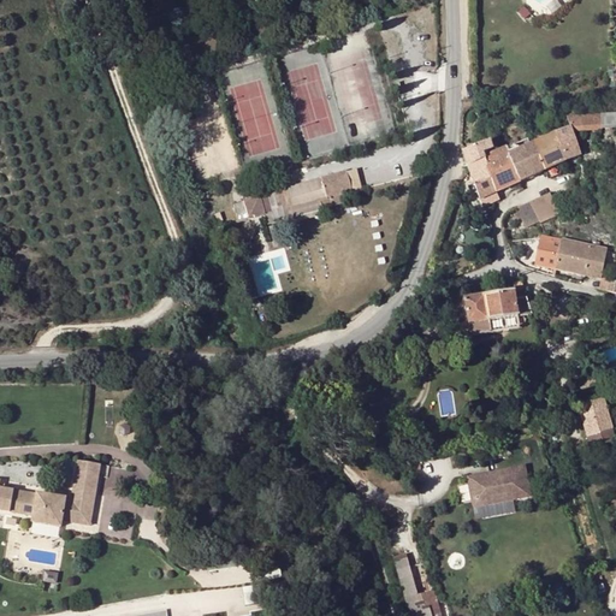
[(615,114),(600,117),(603,130),(615,128),(615,114)]
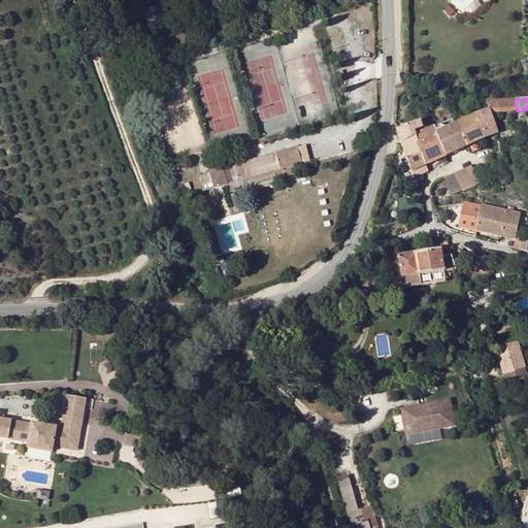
[(513,100),(487,102),(491,113),(514,111),(513,100)]
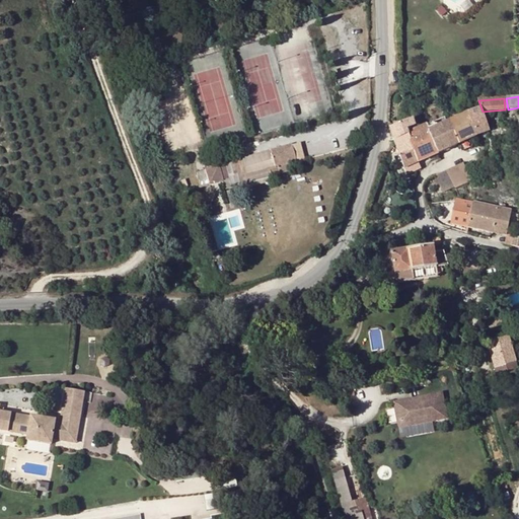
[(485,133),(476,109),(469,114),(477,136),(485,133)]
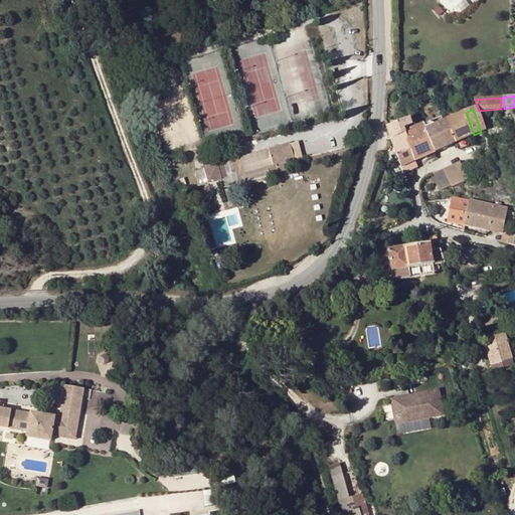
[(456,143),(474,135),(466,113),(456,117),(450,120),(446,122),(456,143)]
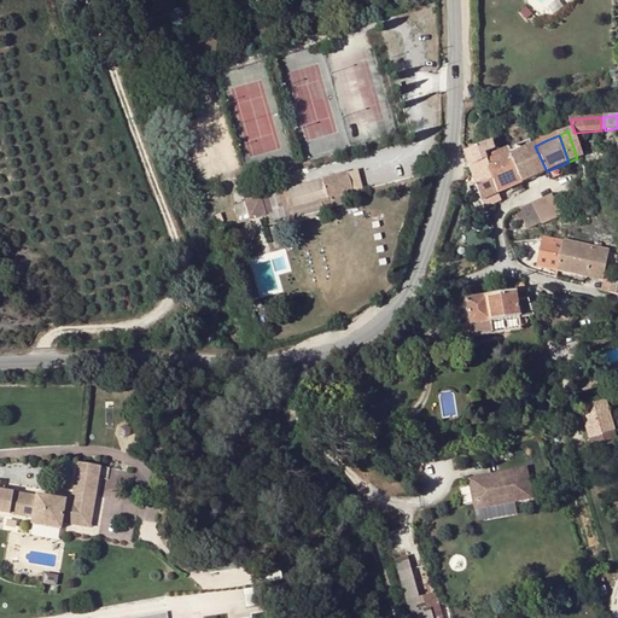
[(483,202),(488,200),(497,196),(500,194),(487,159),(500,155),(499,150),(495,141),(465,153),(471,172),(483,202)]
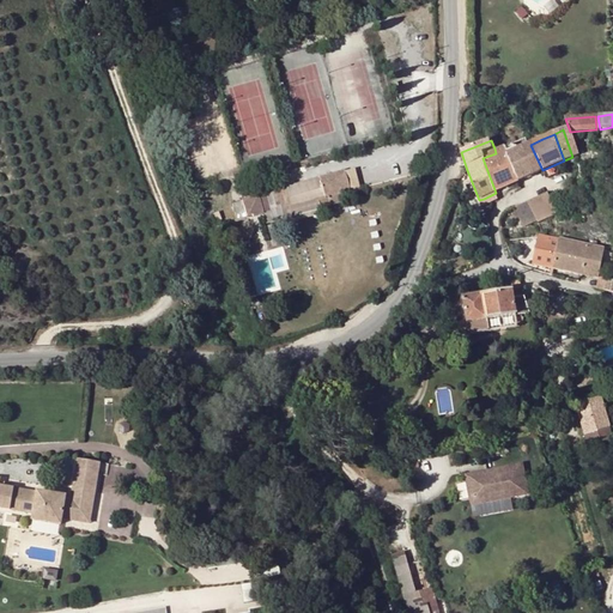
[(516,151),(513,145),(504,150),(519,182),(542,170),(530,145),(516,151)]
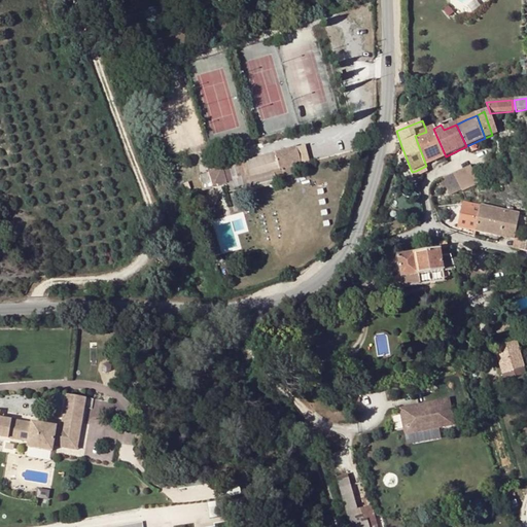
[(446,156),(433,129),(426,132),(415,136),(426,166),(446,156)]
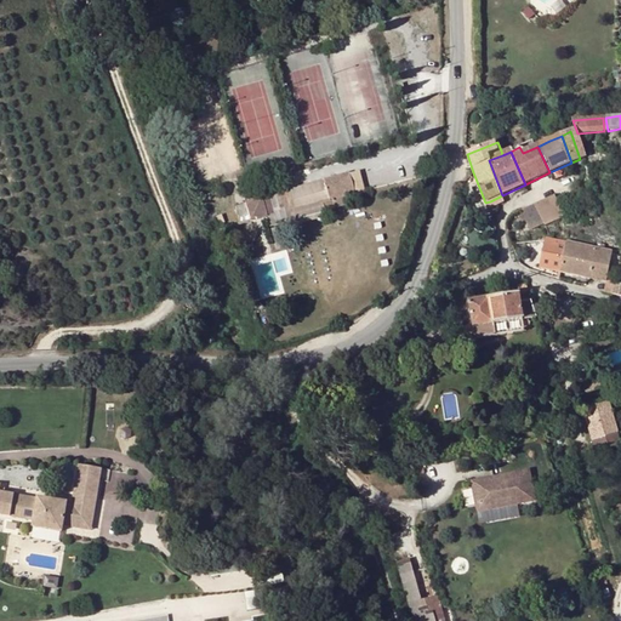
[(615,181),(610,170),(600,174),(604,184),(615,181)]
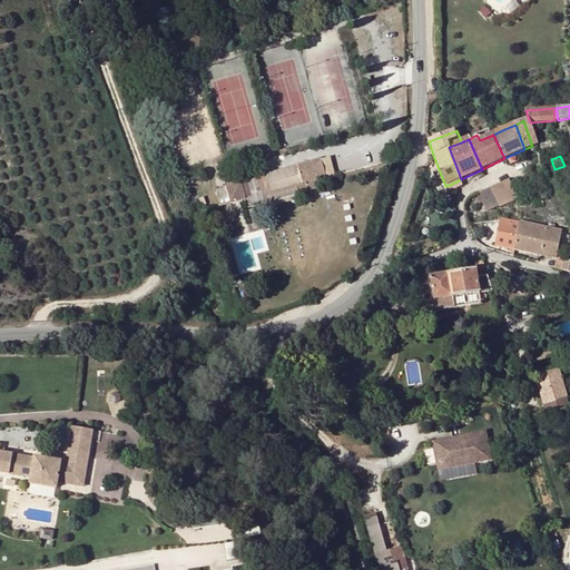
[(297,167),(266,176),(271,193),(294,186),(296,195),(327,185),(321,159),(297,166),(297,167)]
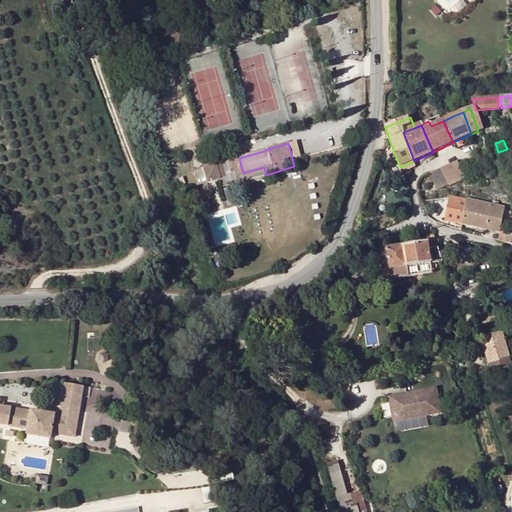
[(412,162),(404,166),(400,167),(402,174),(414,168),(412,162)]
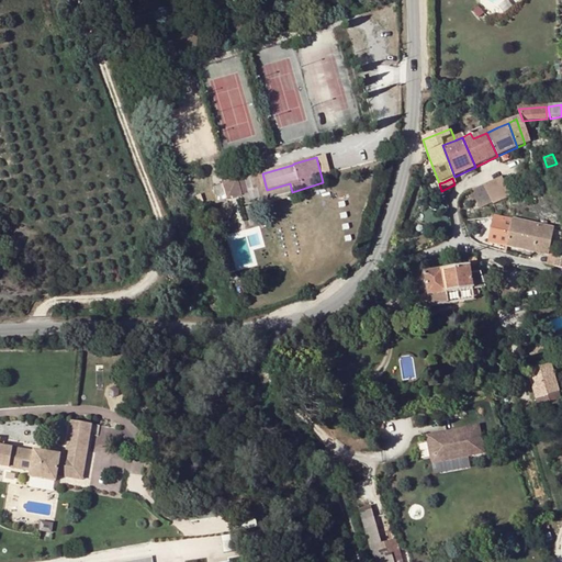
[(493,203),(494,205),(512,197),(503,178),(485,187),(493,203)]
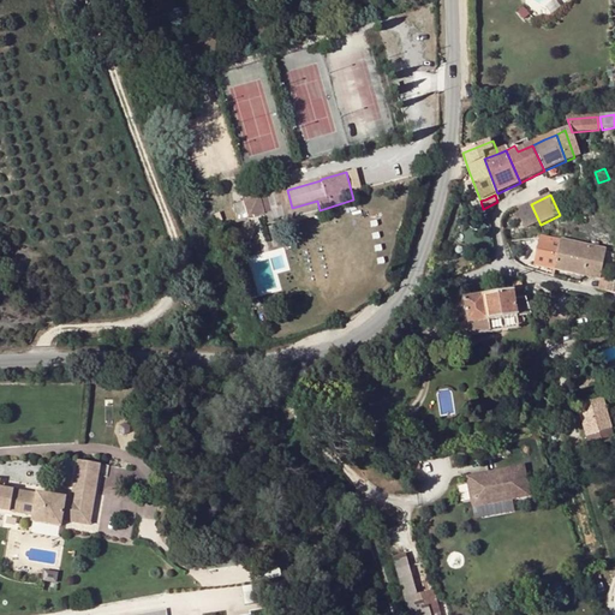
[(264,215),(260,197),(244,201),(249,218),(254,216),(254,218),(264,215)]
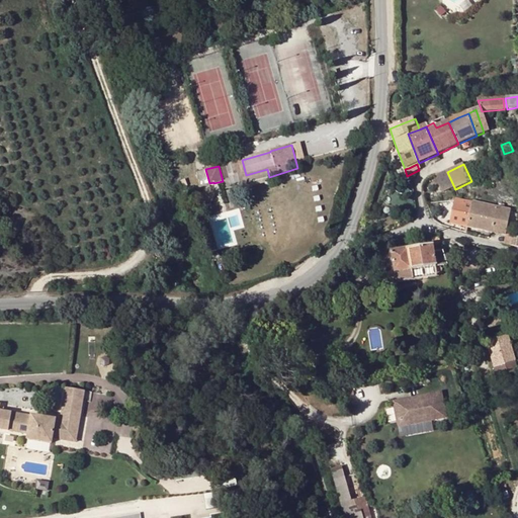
[(205,169),(196,172),(200,185),(209,183),(205,169)]
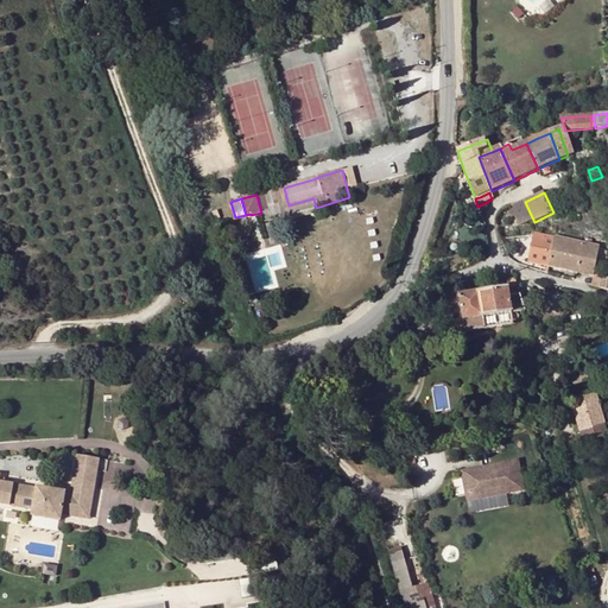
[(533,220),(525,202),(511,208),(520,227),(533,220)]
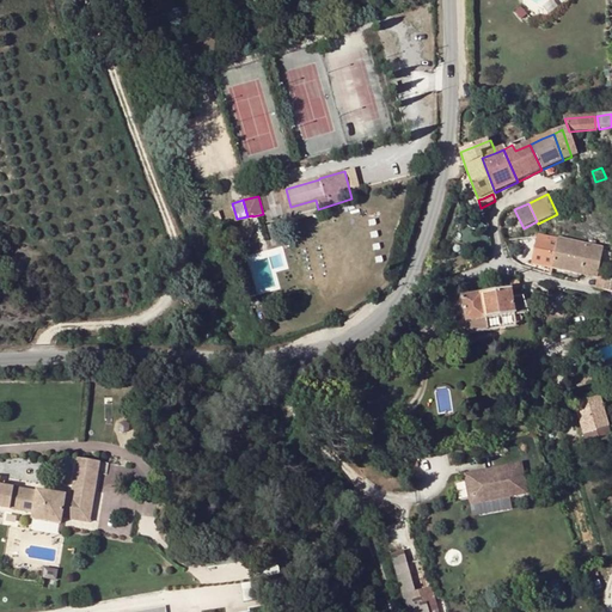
[(536,249),(532,264),(552,269),(558,240),(544,237),(538,237),(538,238),(536,249)]
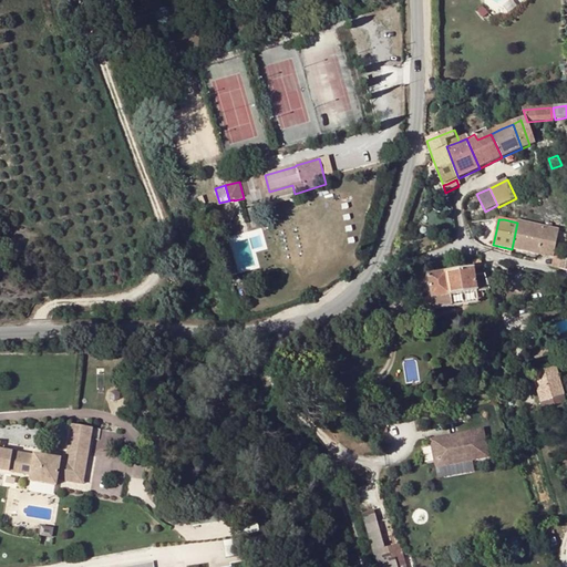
[(517,223),(512,249),(554,258),(554,257),(559,230),(517,223)]
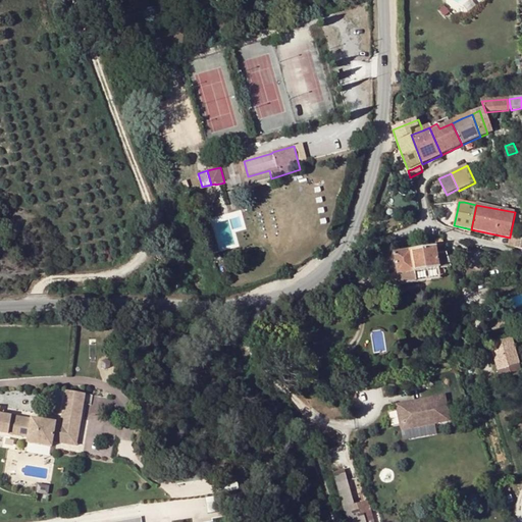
[(212,227),(209,219),(200,222),(203,230),(212,227)]
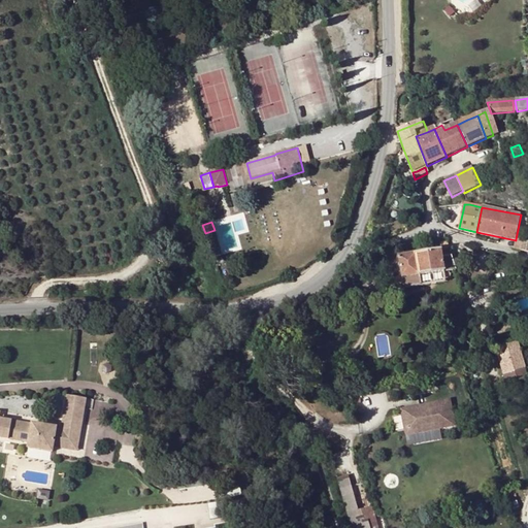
[(514,249),(522,251),(523,240),(516,239),(516,240),(514,249)]
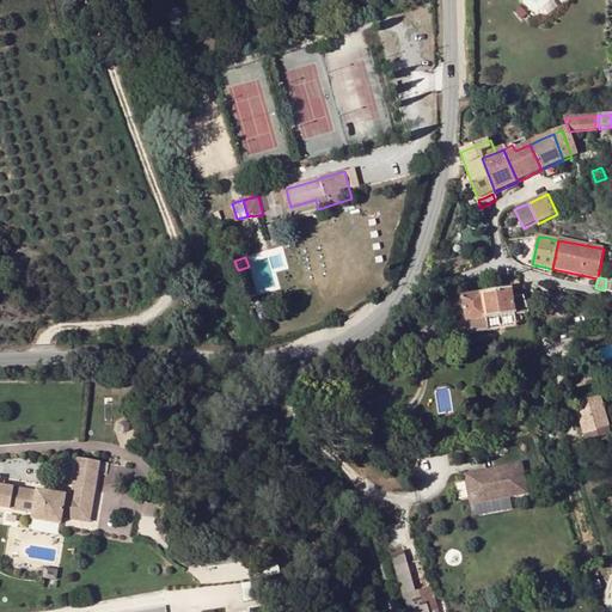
[(528,313),(519,279),(510,280),(512,291),(461,298),(465,322),(454,324),(453,325),(452,326),(452,329),(452,330),(452,332),(452,334),(453,335),(456,337),(457,337),(458,337),(488,332),(485,319),(515,316),(528,313)]
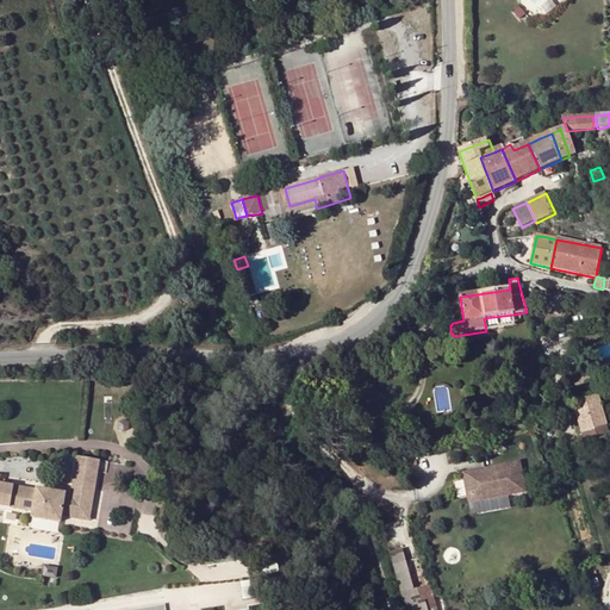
[(571,390),(609,378),(609,367),(567,380),(571,390)]
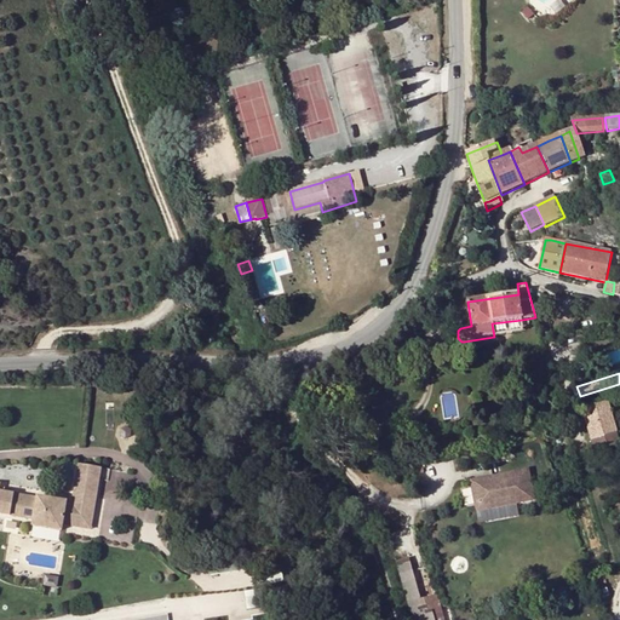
[(551,394),(556,411),(563,408),(558,391),(551,394)]
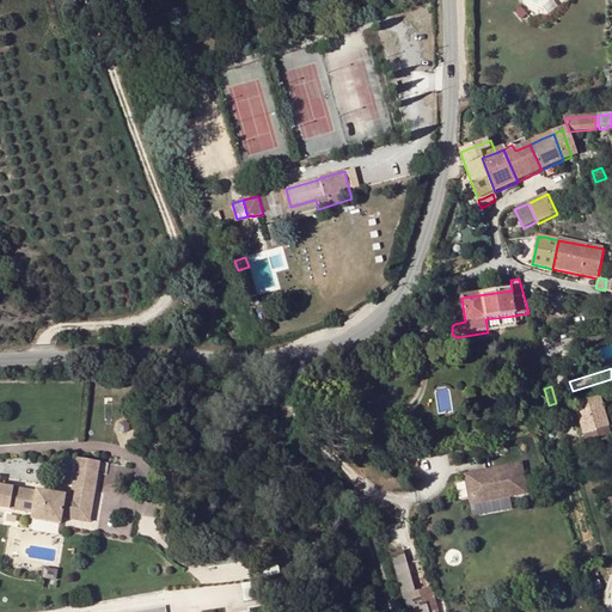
[(588,433),(583,434),(587,448),(611,440),(611,439),(599,397),(575,405),(577,416),(582,415),(588,433)]
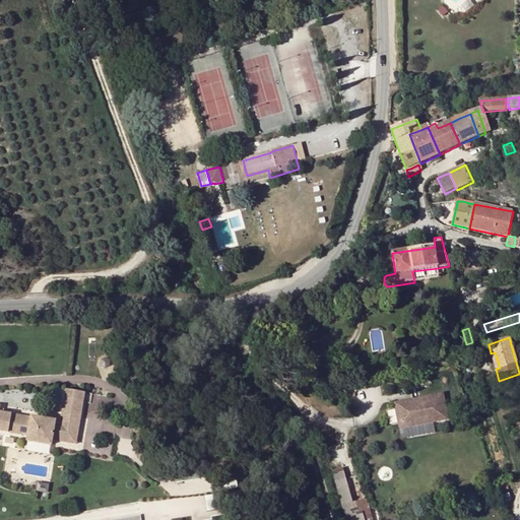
[(491,353),(496,369),(500,368),(495,352),(491,353)]
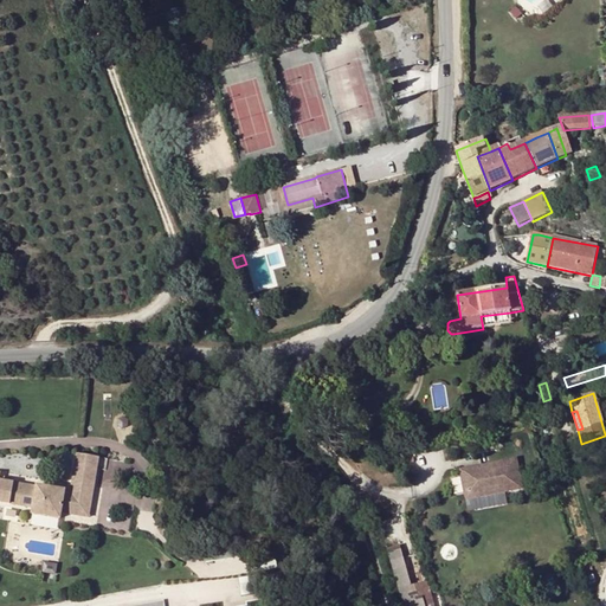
[(75,453),(70,484),(69,492),(60,491),(60,489),(45,487),(0,481),(0,503),(31,508),(30,514),(58,517),(58,513),(79,516),(81,507),(89,508),(94,482),(97,457),(75,453)]
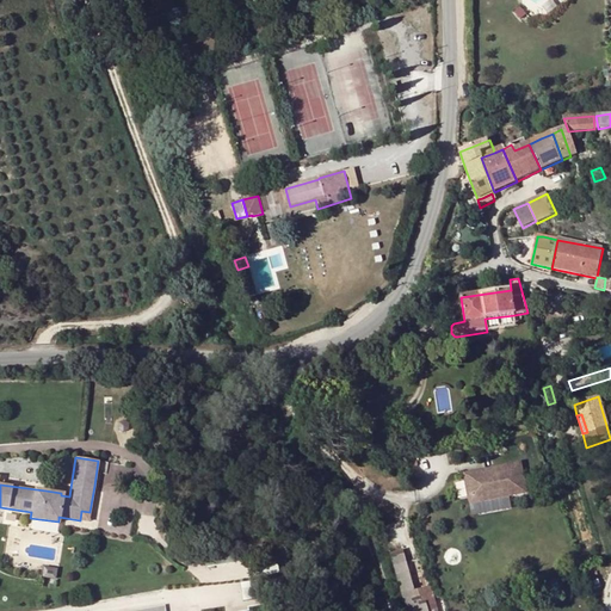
[(462,463),(463,476),(467,476),(468,489),(486,488),(486,486),(507,483),(507,489),(517,489),(517,483),(520,483),(518,464),(516,464),(516,458),(483,461),(485,466),(474,467),(474,462),(462,463)]
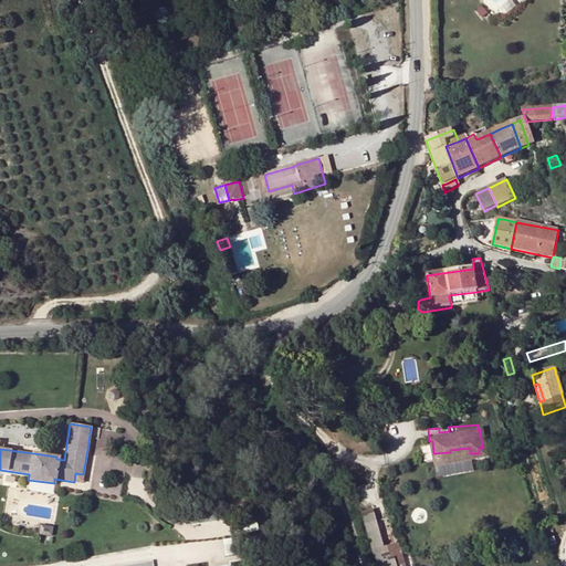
[(433,453),(432,441),(429,441),(430,457),(470,453),(470,448),(450,450),(450,452),(433,453)]
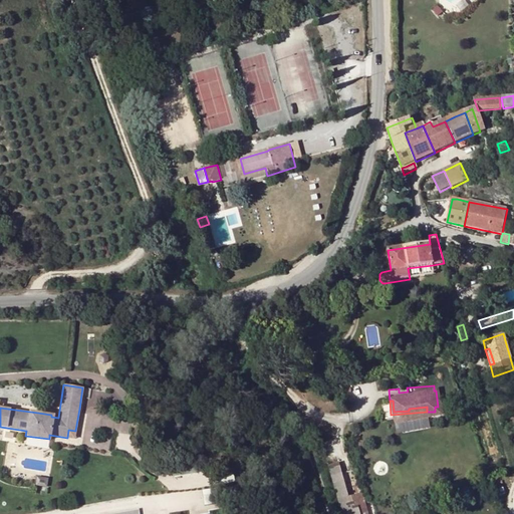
[(68,430),(67,438),(74,439),(75,431),(68,430)]
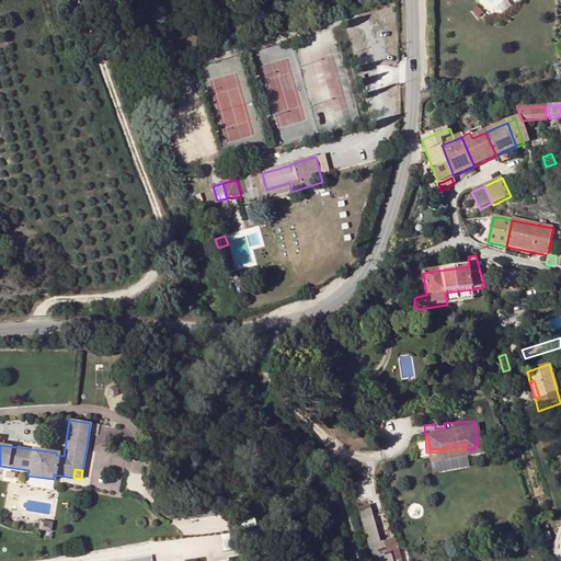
[(380,542),(371,510),(358,513),(373,560),(402,560),(396,538),(380,542)]
